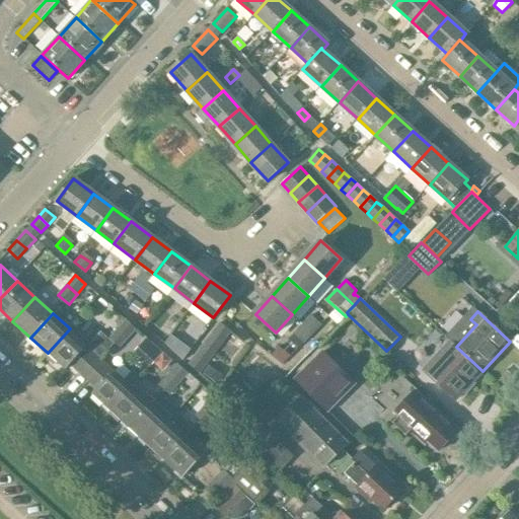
[(311,314),(300,326),(309,336),(320,324),(311,314)]
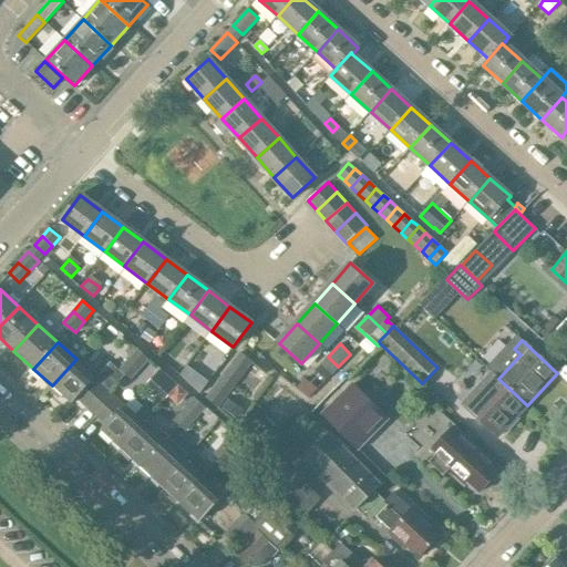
[(136,350),(129,359),(140,370),(148,360),(136,350)]
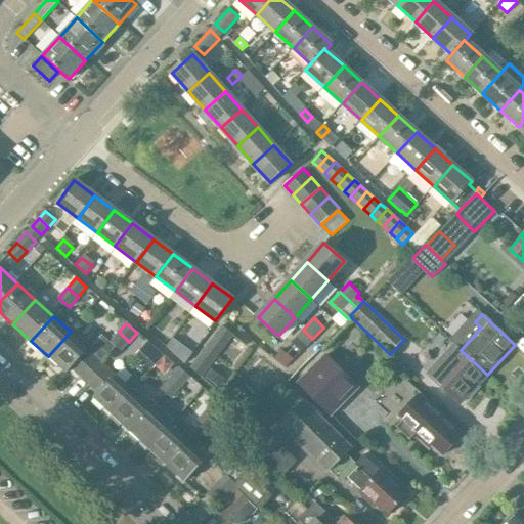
[(221,325),(190,368),(201,378),(233,335),(221,325)]
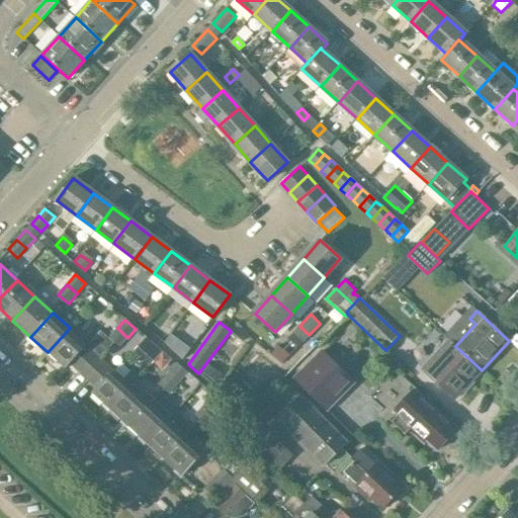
[(309,335),(299,326),(287,338),(297,348),(309,335)]
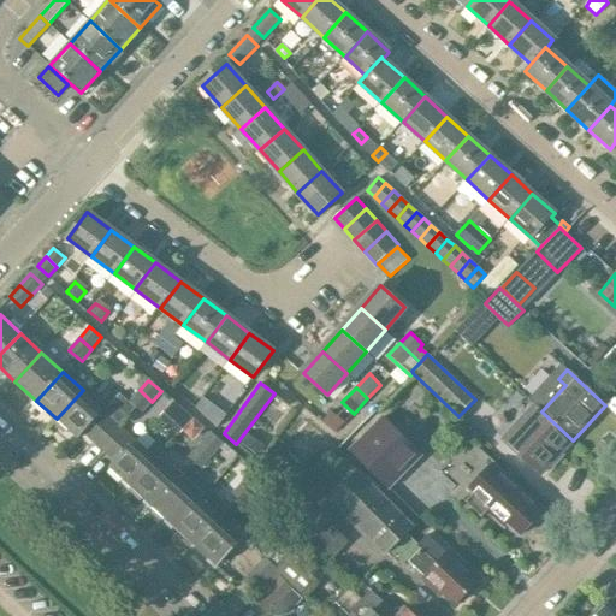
[(83,433),(94,443),(114,421),(104,412),(105,410),(83,390),(57,419),(78,439),(83,433)]
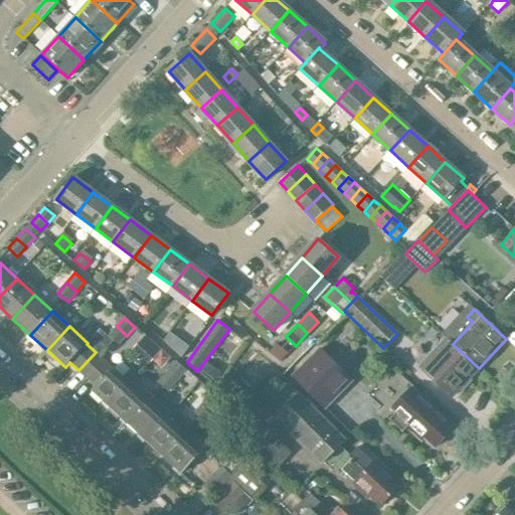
[(127,336),(117,326),(107,338),(118,347),(127,336)]
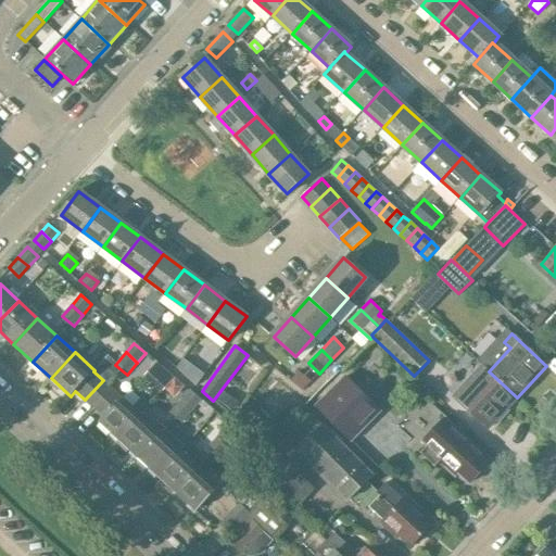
[(158,362),(144,376),(162,392),(174,378),(158,362)]
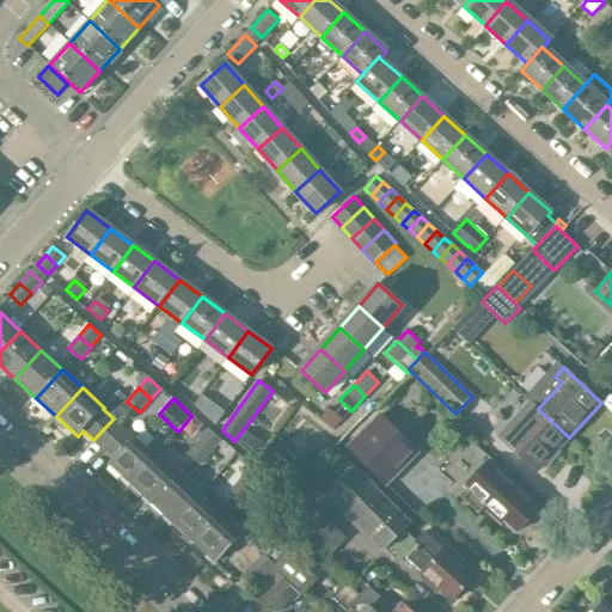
[(509,424),(500,435),(537,471),(569,438),(538,409),(531,402),(509,424)]
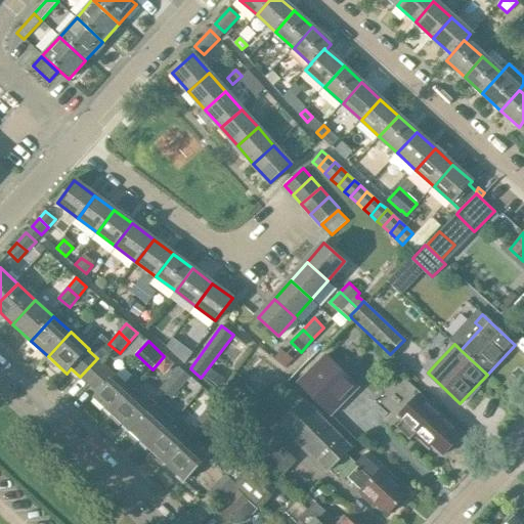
[(281,350),(274,359),(285,367),(293,359),(281,350)]
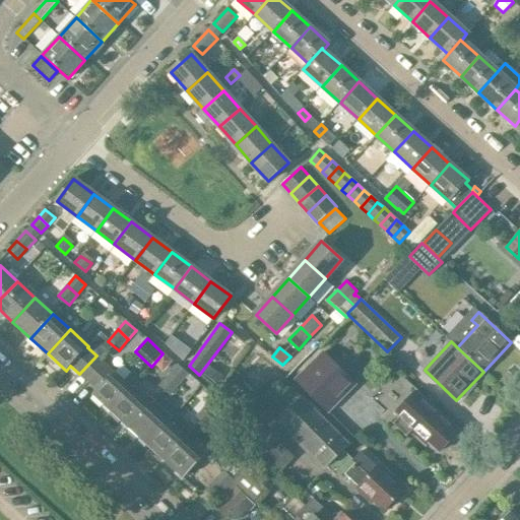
[(320,351),(294,378),(325,409),(352,382),(320,351)]
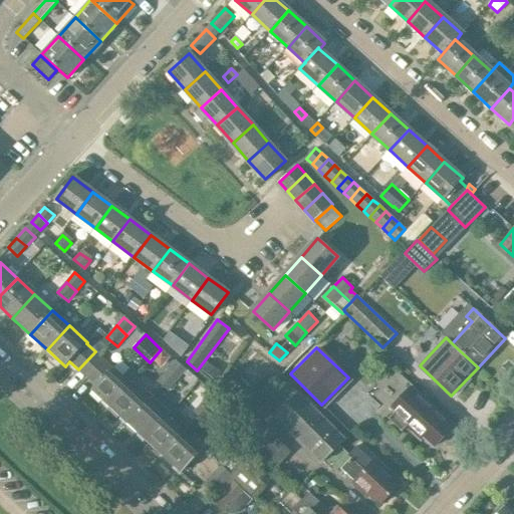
[(171,357),(162,349),(153,360),(158,365),(164,364),(171,357)]
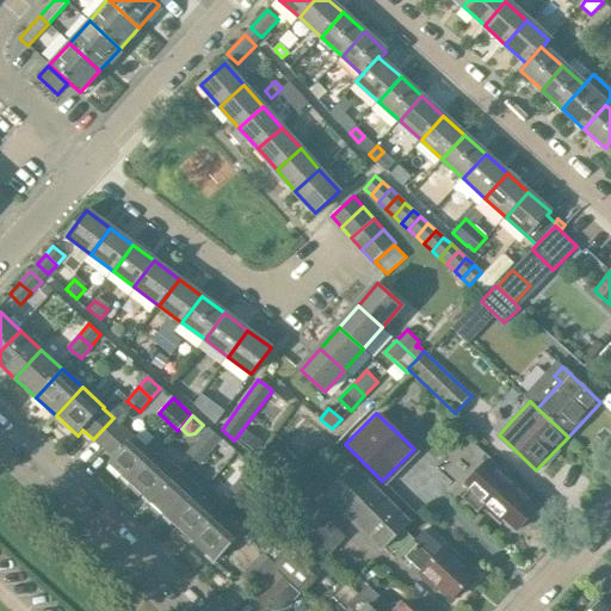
[(93,439),(104,450),(124,427),(113,418),(93,439)]
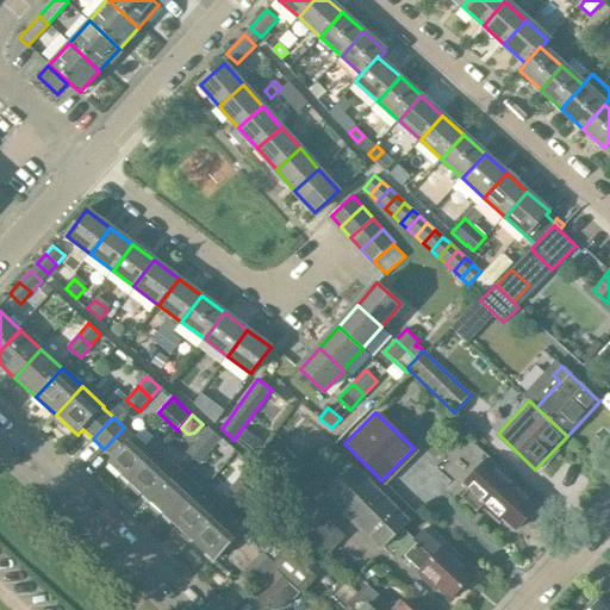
[(166,444),(156,435),(147,446),(135,435),(134,436),(124,427),(104,449),(114,459),(109,464),(130,484),(156,455),(156,454),(166,444)]
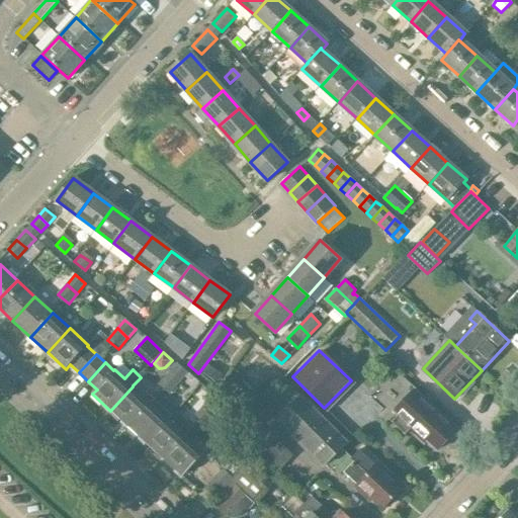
[(176,363),(168,373),(178,383),(186,373),(176,363)]
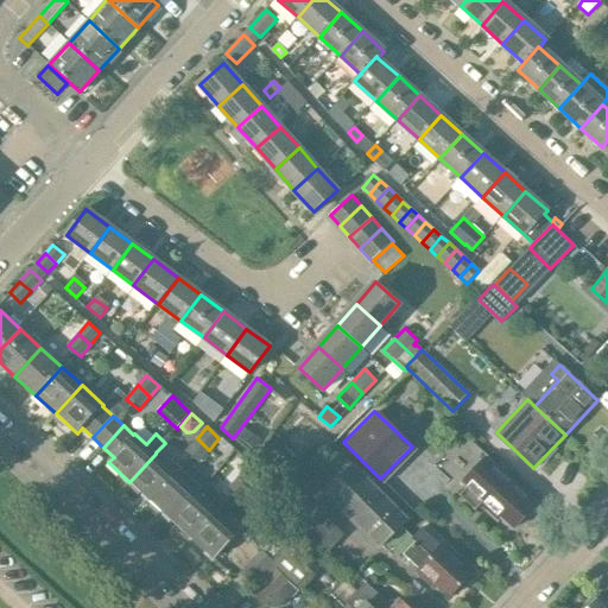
[(209,450),(197,438),(187,451),(200,462),(209,450)]
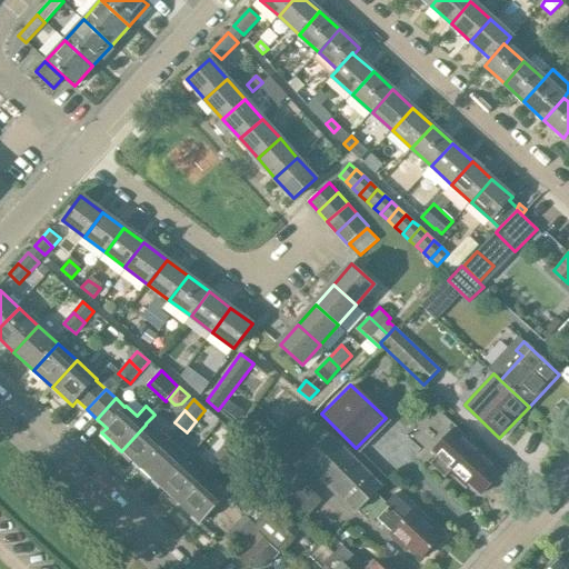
[(289,446),(301,457),(267,490),(282,506),(285,502),(302,521),(322,502),(300,480),(312,468),(353,509),(379,483),(350,455),(356,448),(321,413),(289,446)]
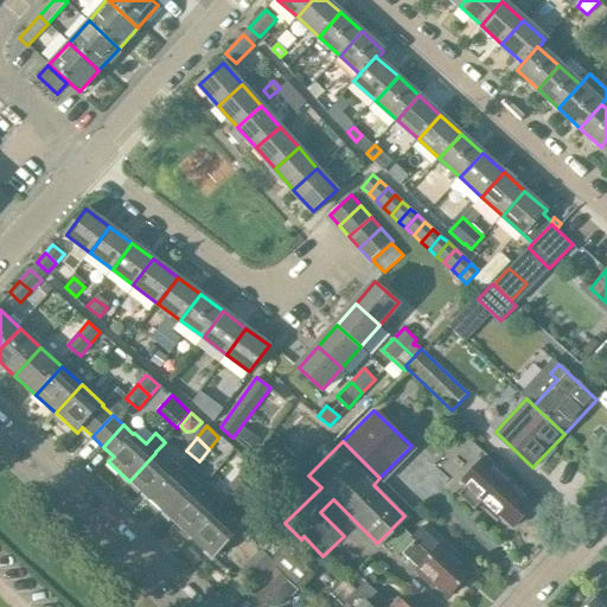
[(155,453),(129,481),(149,500),(177,472),(181,467),(172,459),(167,464),(155,453)]
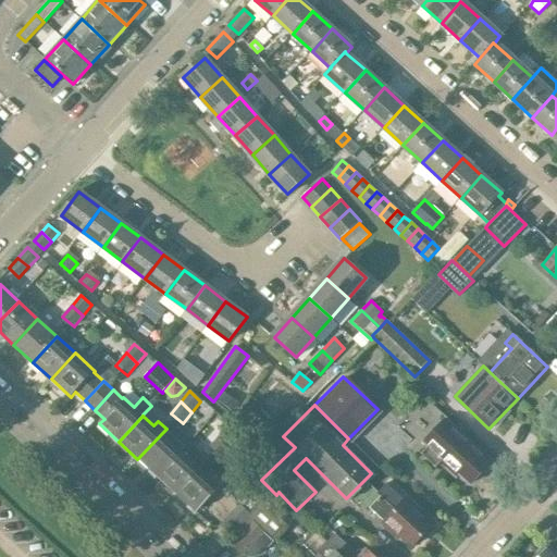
[(437,468),(442,462),(457,478),(460,474),(471,484),(490,465),(474,449),(477,447),(465,436),(463,438),(446,421),(426,442),(430,445),(422,454),(437,468)]
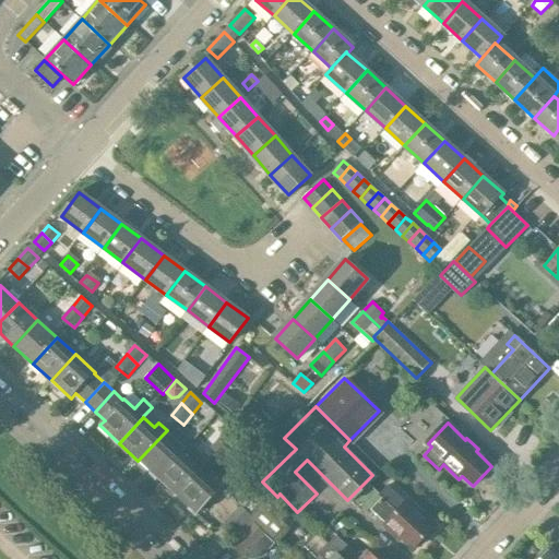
[(229,428),(219,438),(230,448),(239,438),(229,428)]
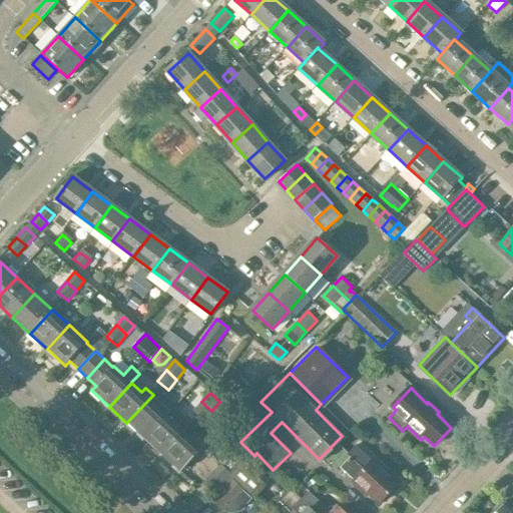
[(149,399),(126,423),(144,439),(166,415),(170,411),(153,395),(149,399)]
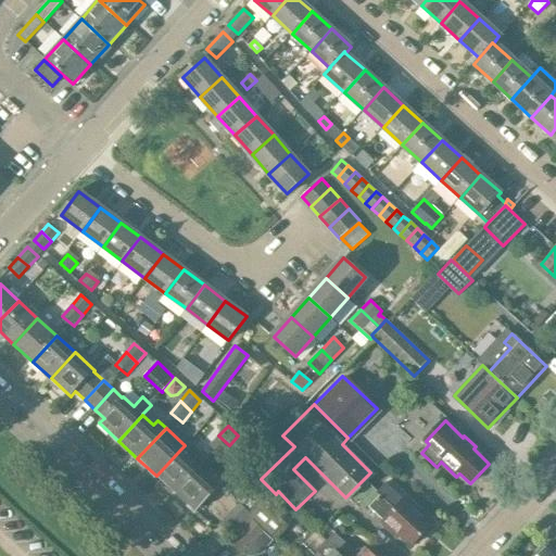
[(229,445),(218,436),(209,446),(219,456),(229,445)]
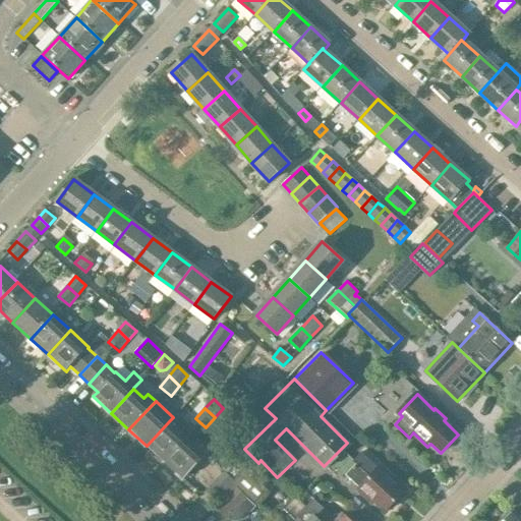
[(169,421),(147,446),(165,462),(187,438),(195,429),(177,413),(173,417),(169,421)]
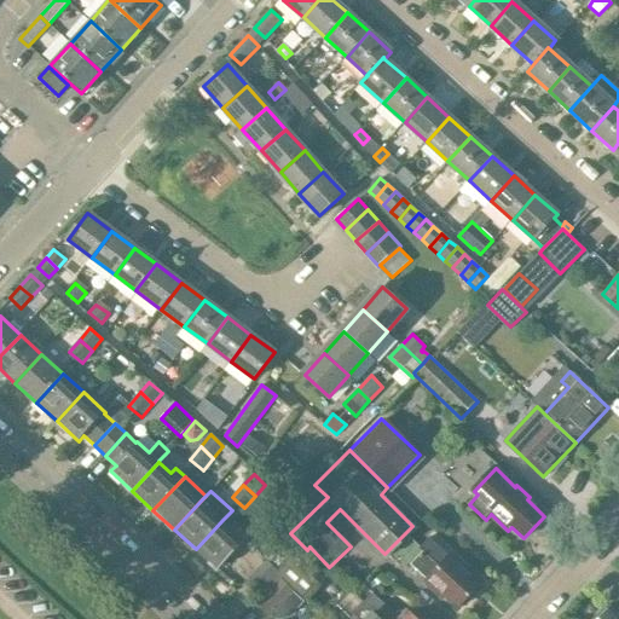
[(244,541),(223,520),(196,549),(218,570),(244,541)]
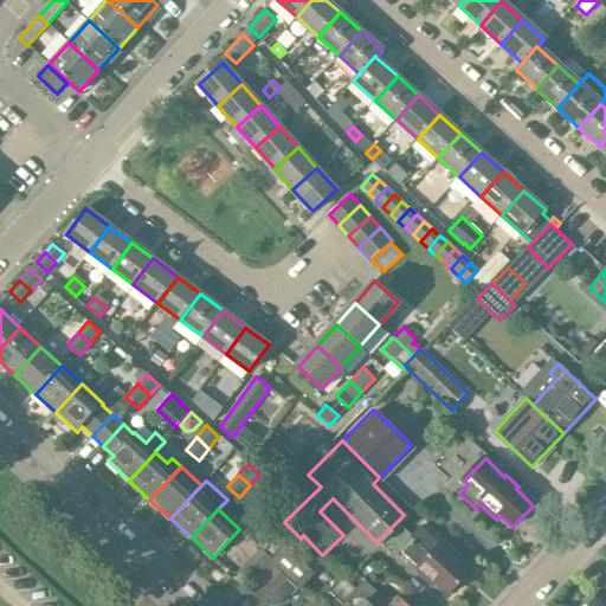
[(249,534),(262,547),(274,559),(271,561),(301,590),(316,575),(262,522),(249,534)]
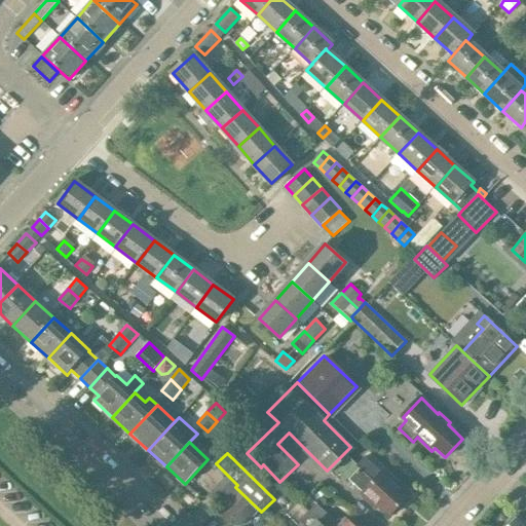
[(382,472),(366,456),(358,464),(362,467),(351,478),(365,490),(363,493),(377,508),(380,504),(390,516),(409,497),(393,483),(396,481),(384,470),(382,472)]
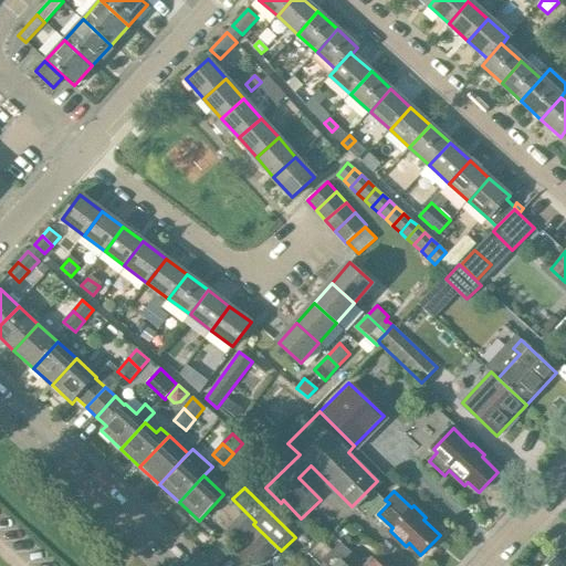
[(234,545),(253,524),(255,522),(244,511),(243,512),(223,535),(234,545)]
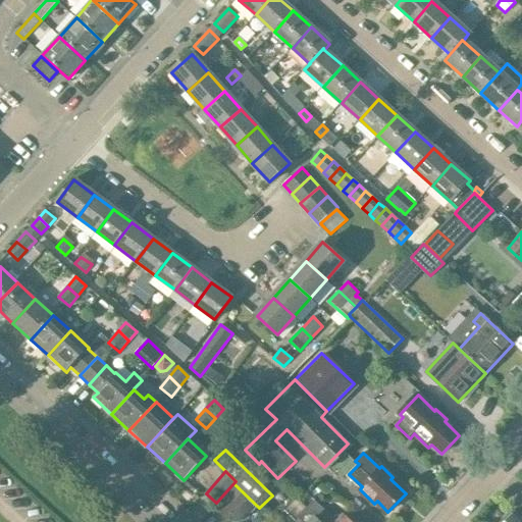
[(228,519),(230,517),(237,519),(245,517),(256,505),(238,488),(218,510),(228,519)]
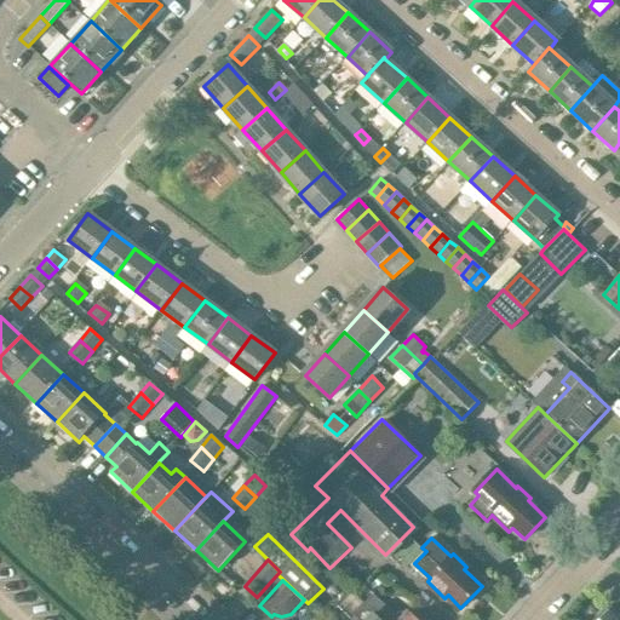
[(382,619),(365,603),(351,591),(337,607),(350,619),(382,619)]
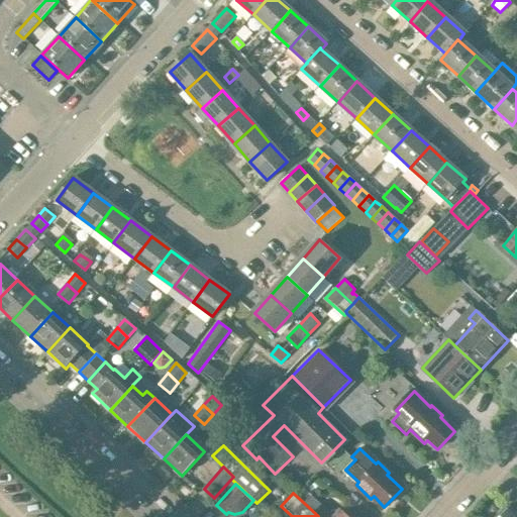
[(304,503),(318,516),(347,516),(341,510),(334,516),(311,495),(304,503)]
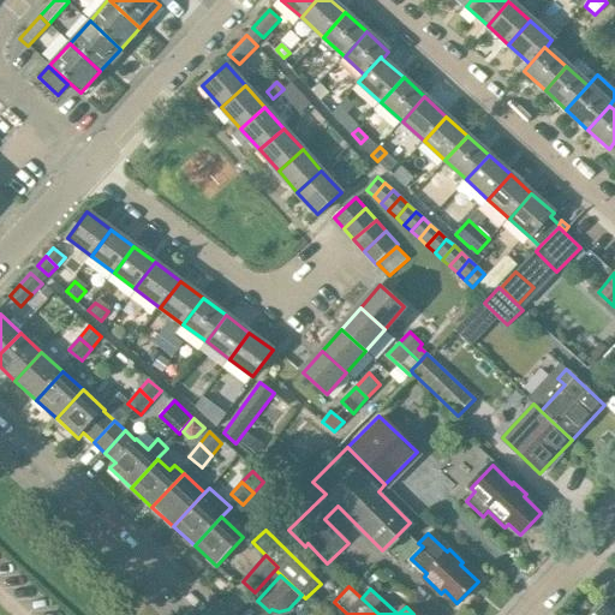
[(614,614),(614,613),(607,604),(603,608),(601,604),(590,614),(614,614)]
